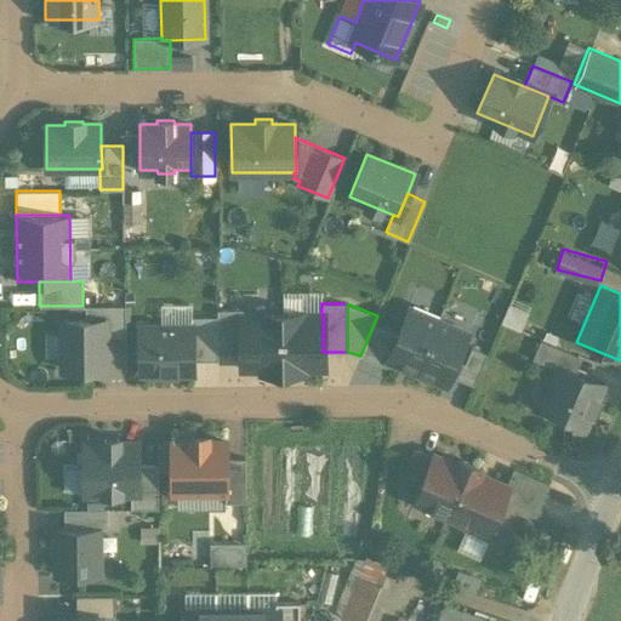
[(106,320),(106,335),(125,335),(124,306),(85,306),(85,320),(106,320)]
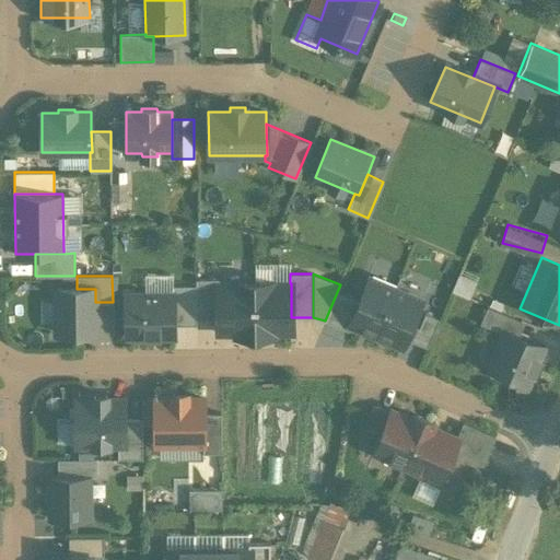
[(421,300),(369,278),(359,302),(349,324),(351,324),(401,346),(405,338),(411,324),(421,300)]
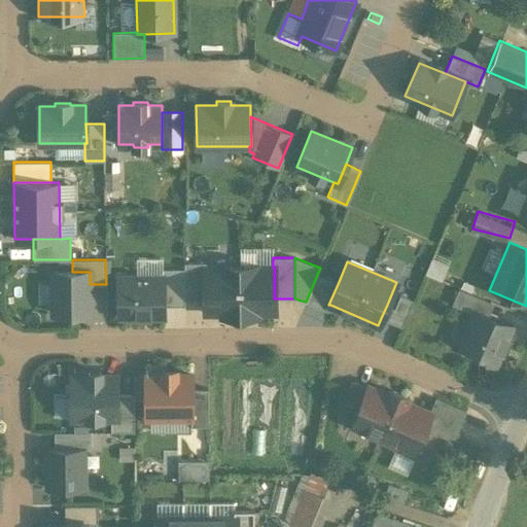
[(184,262),(184,268),(184,300),(205,300),(204,268),(206,268),(206,262),(184,262)]
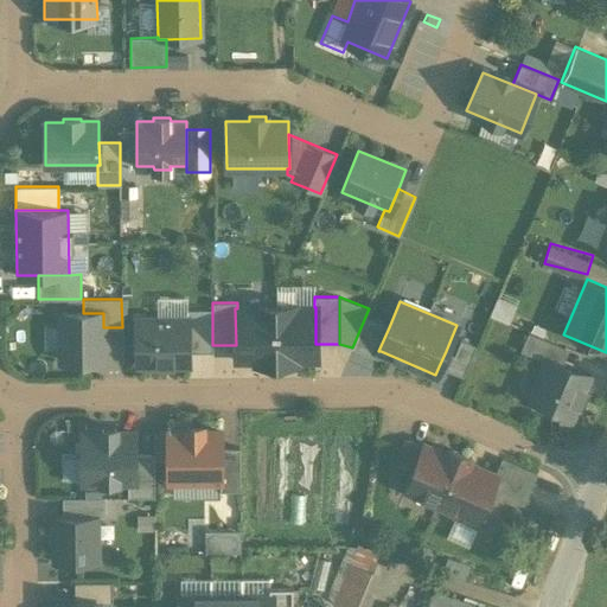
[(237,308),(235,308),(236,345),(236,359),(256,359),(256,364),(296,363),(296,359),(317,359),(315,344),(315,307),(314,307),(237,308)]
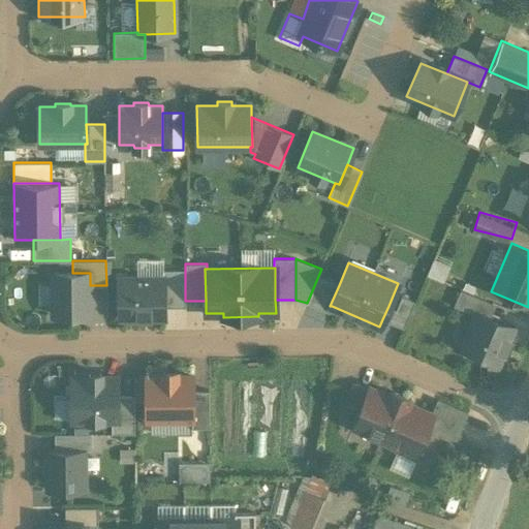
[(164,278),(164,307),(185,307),(185,301),(185,269),(162,270),(162,278),(164,278)]
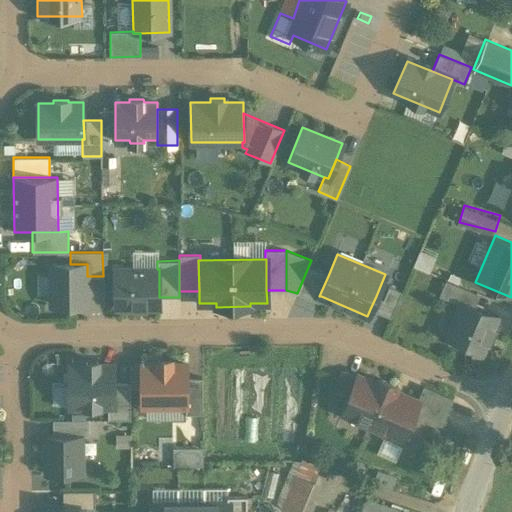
[(51,304),(87,304),(87,276),(87,264),(70,264),(51,264),(51,304)]
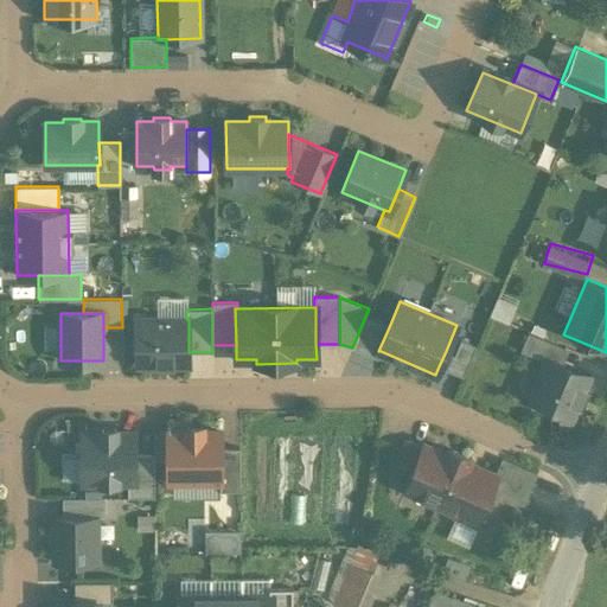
[(378,351),(389,327),(365,317),(352,347),(377,358),(381,351),(378,351)]
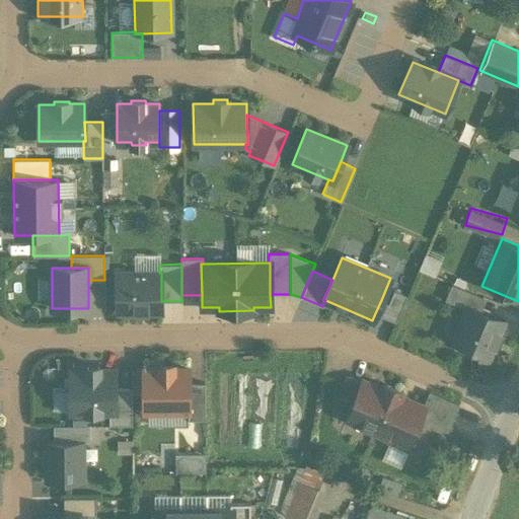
[(159,273),(117,273),(117,311),(161,311),(161,301),(161,273),(159,273)]
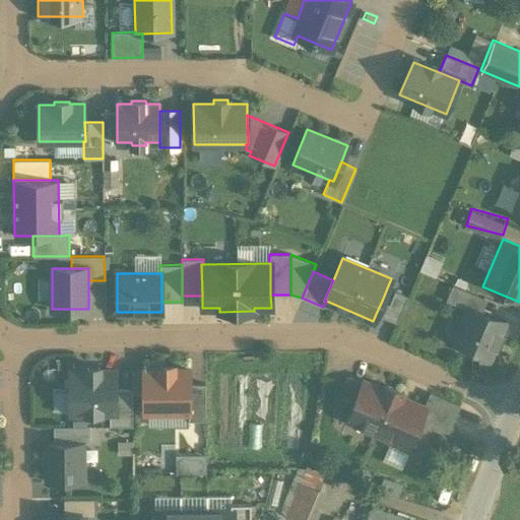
[(382,301),(376,314),(396,322),(407,296),(394,290),(389,304),(382,301)]
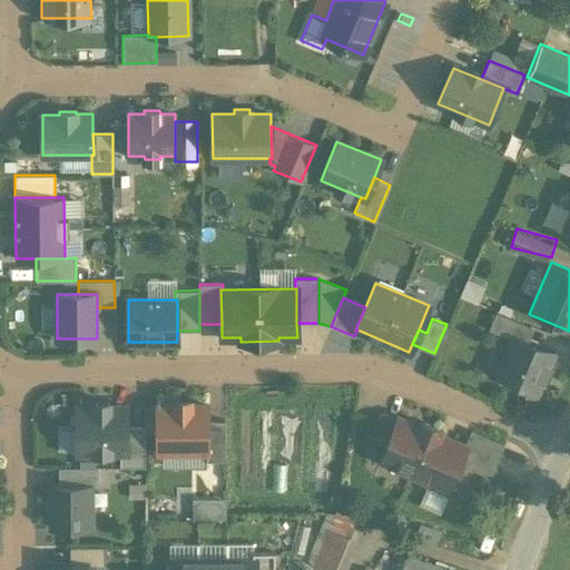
[(554,351),(514,334),(497,377),(537,394),(541,384),(543,385),(551,367),(549,366),(554,351)]
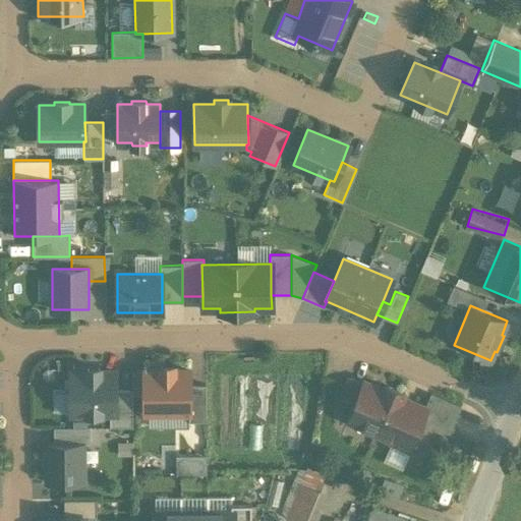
[(185,414),(184,369),(170,369),(169,365),(153,365),(153,369),(135,370),(136,415),(185,414)]
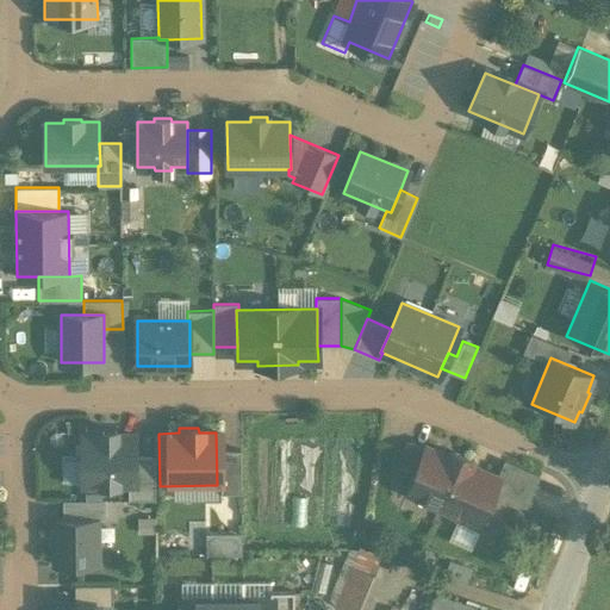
[(78,437),(79,483),(135,480),(134,435),(78,437)]
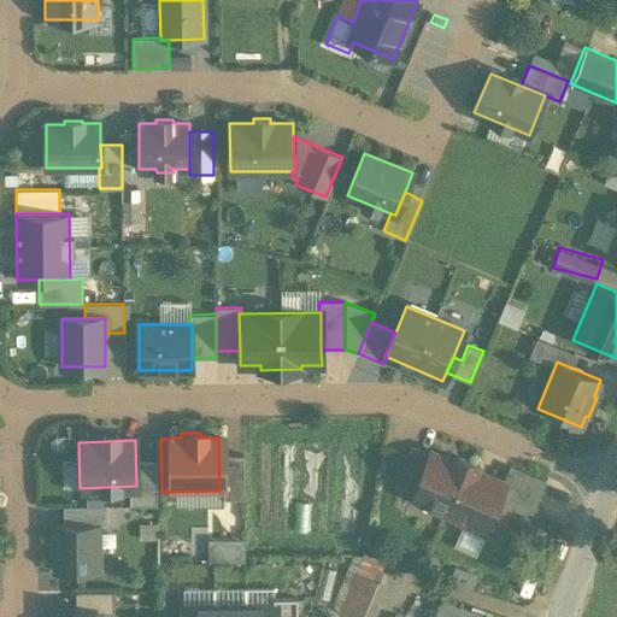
[(413,444),(403,471),(418,477),(429,451),(413,444)]
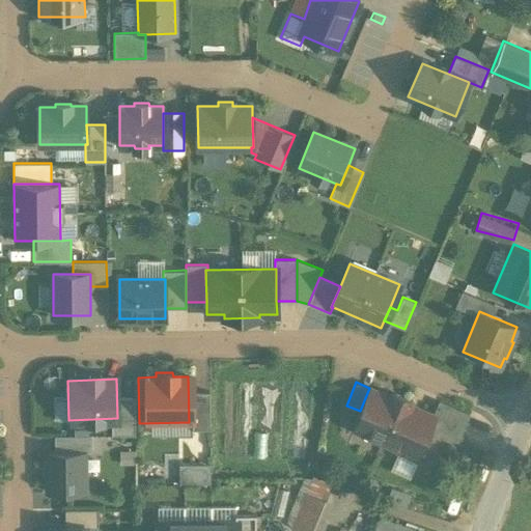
[(385,392),(370,386),(369,388),(360,411),(353,426),(382,439),(400,394),(391,390),(385,392)]
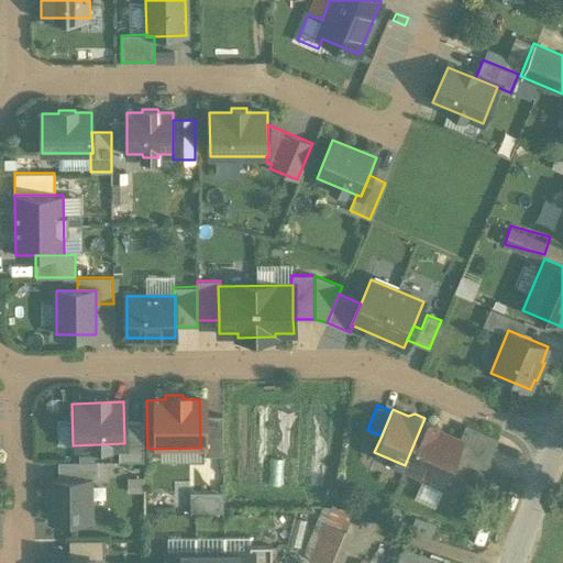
[(435,422),(424,418),(405,465),(420,472),(422,477),(440,485),(449,463),(454,461),(457,454),(455,449),(460,438),(459,438),(439,429),(435,422)]
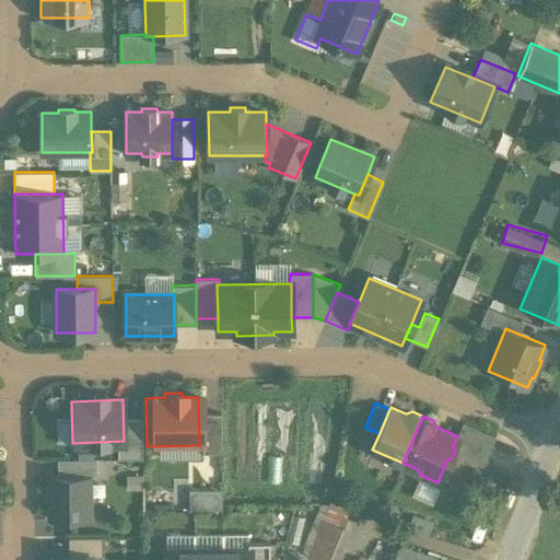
[(494,434),(462,421),(456,435),(457,435),(453,446),(455,452),(482,463),(494,434)]
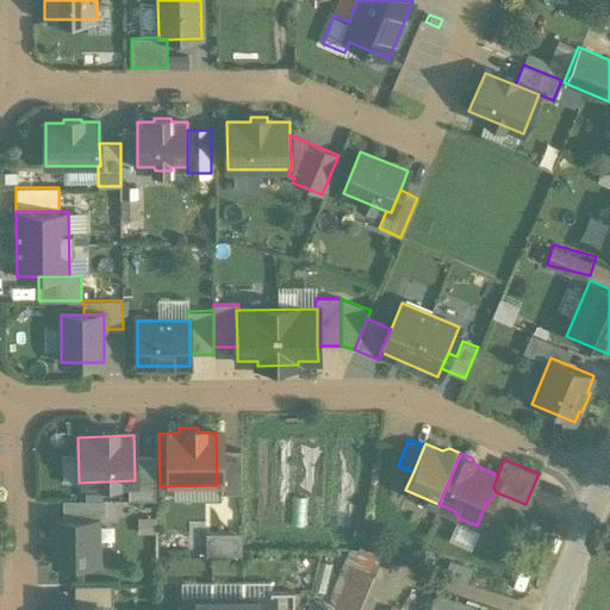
[(99,515),(56,515),(56,564),(100,562),(99,515)]
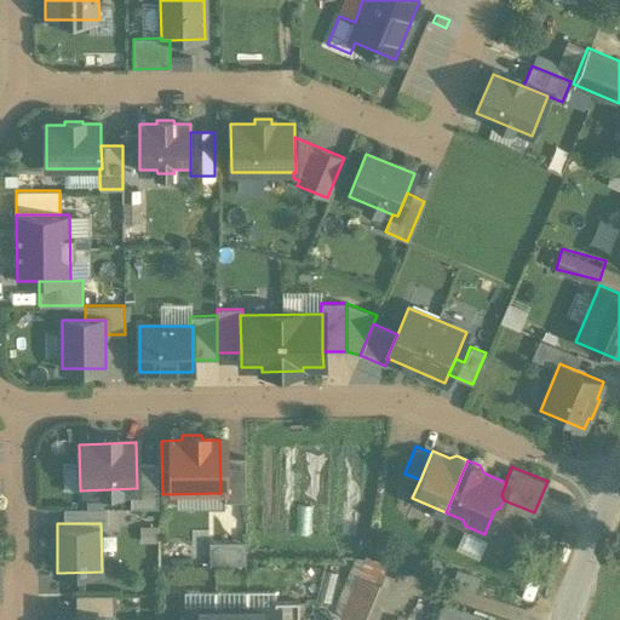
[(210,564),(246,563),(246,544),(210,544),(210,564)]
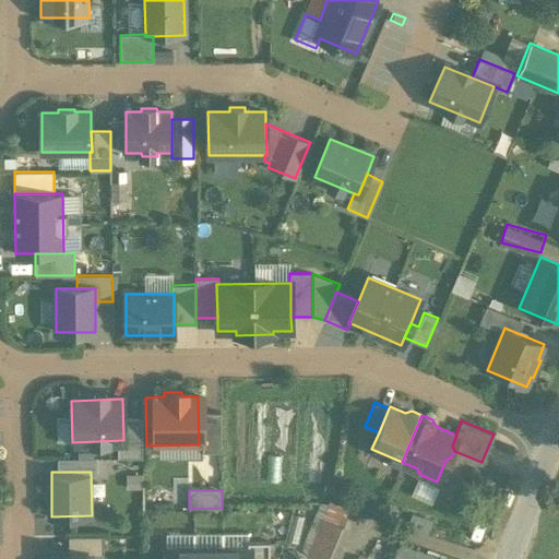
[(312,554),(334,558),(335,558),(345,520),(321,514),(312,554)]
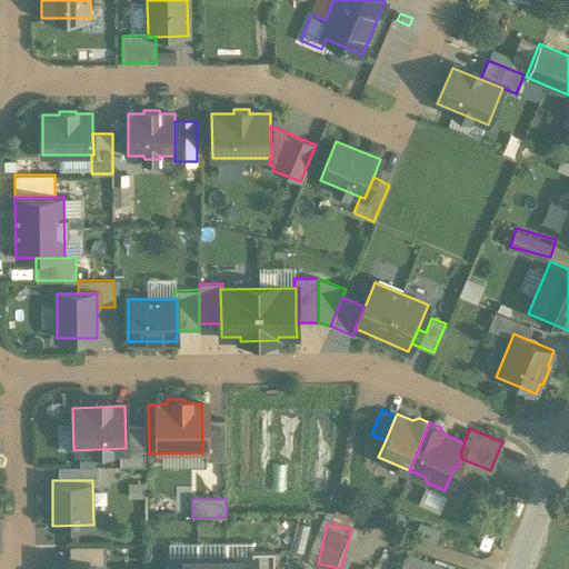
[(256,559),(256,568),(275,568),(275,550),(251,551),(251,559),(256,559)]
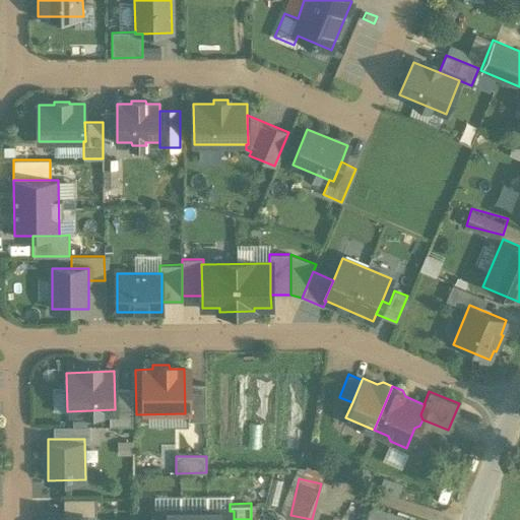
[(180,519),(181,511),(153,512),(152,519),(180,519)]
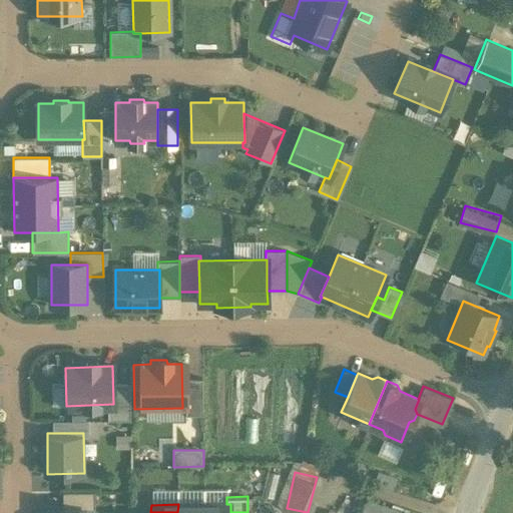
[(203,512),(203,504),(178,504),(177,512),(203,512)]
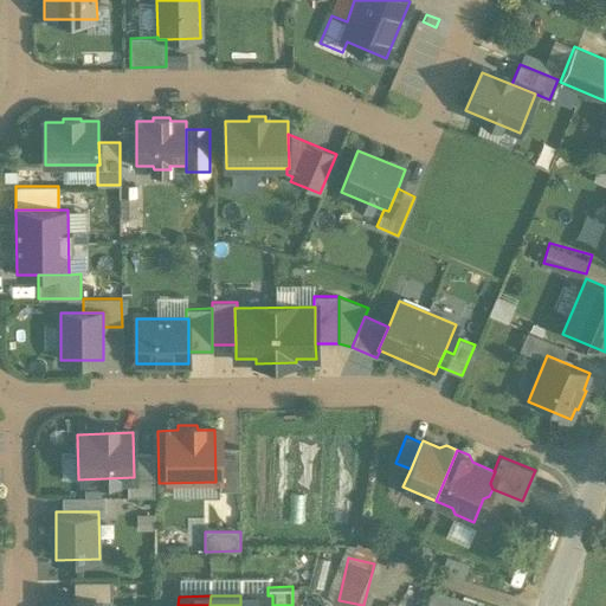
[(268,595),(240,595),(240,605),(272,605),(272,595),(268,595)]
